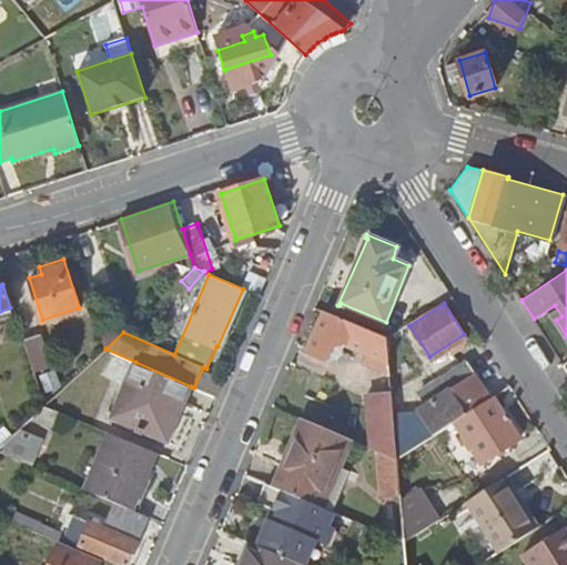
[(386,336),(325,311),(307,354),(328,362),(336,343),(382,360),(380,366),(388,370),(386,336)]
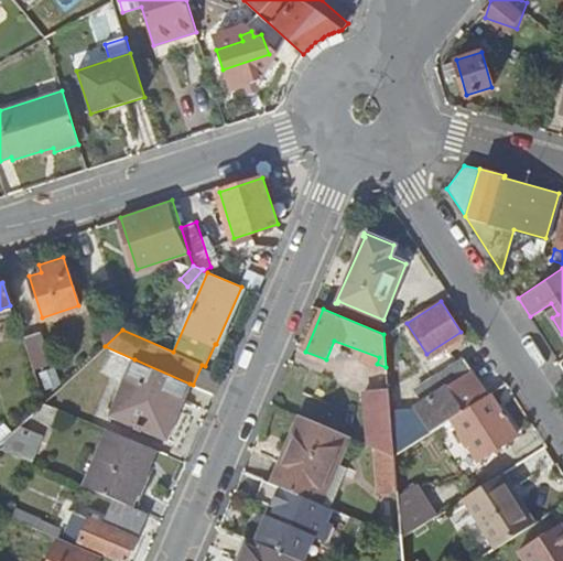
[(40,332),(22,337),(33,369),(50,364),(40,332)]
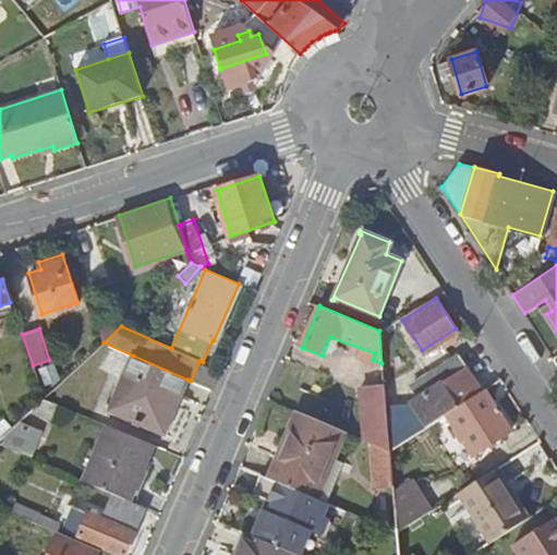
[(385,405),(389,448),(460,403),(482,390),(482,389),(459,354),(411,385),(418,397),(409,402),(385,405)]
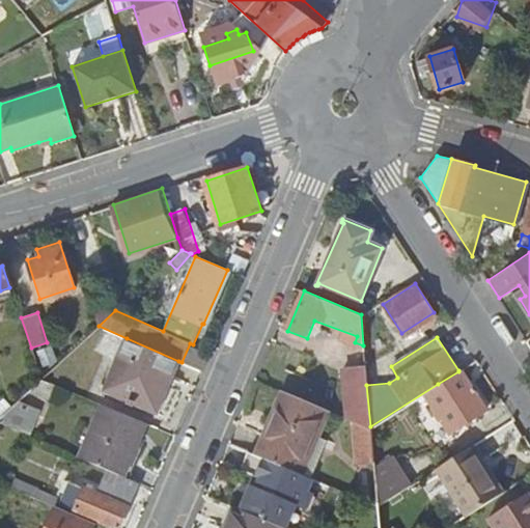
[(178,361),(127,338),(105,390),(128,400),(127,403),(133,406),(134,403),(156,413),(178,361)]
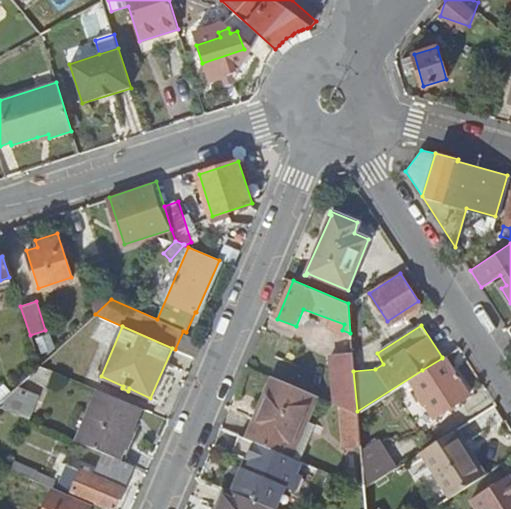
[(357,411),(353,371),(352,355),(331,356),(334,402),(341,405),(357,411)]
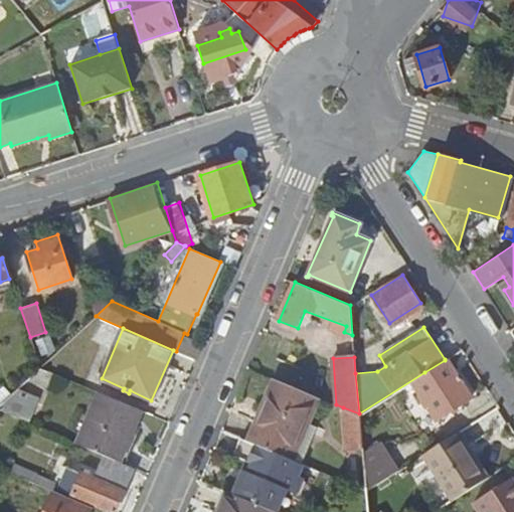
[(424,372),(411,381),(436,418),(471,395),(447,358),(445,359),(445,360),(424,372)]
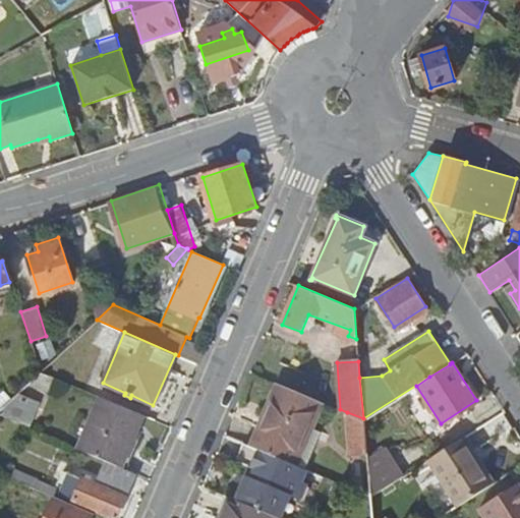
[(0,414),(25,426),(49,375),(41,370),(0,408),(0,414)]
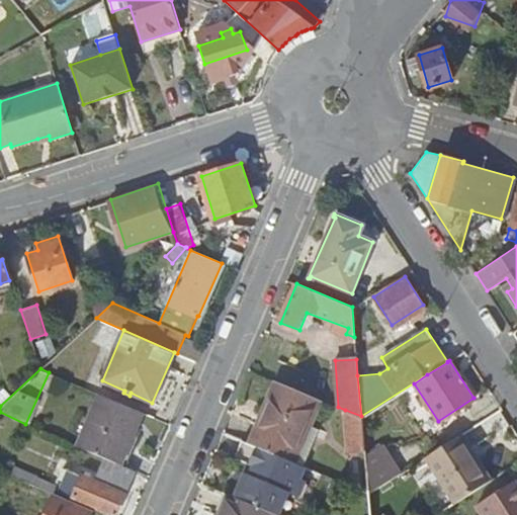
[(316,398),(274,380),(261,412),(268,416),(255,445),(284,457),(288,459),(306,421),(316,398)]
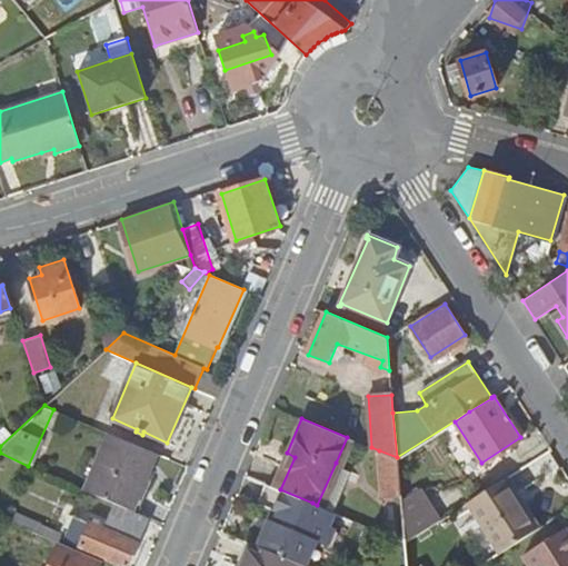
[(109,434),(87,490),(117,503),(129,508),(141,478),(146,479),(157,455),(109,434)]
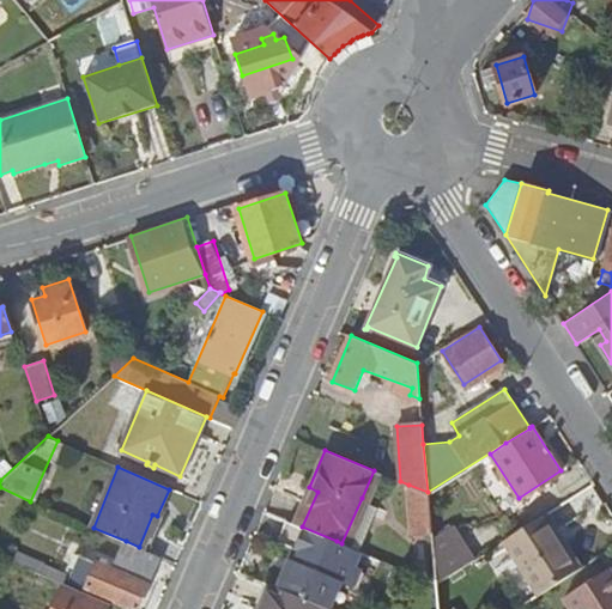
[(428,492),(408,485),(411,534),(431,534),(428,492)]
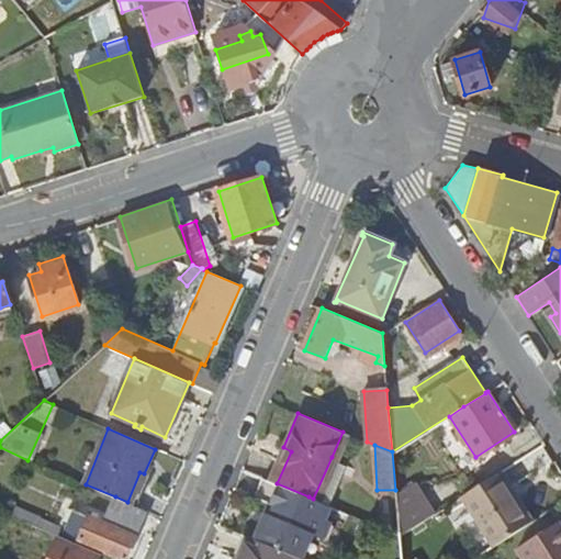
[(291,451),(283,447),(269,480),(277,483),(291,451)]
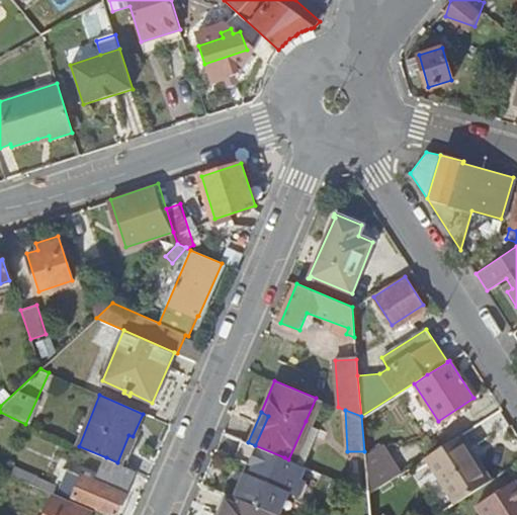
[(288,459),(293,461),(303,465),(320,427),(306,421),(288,459)]
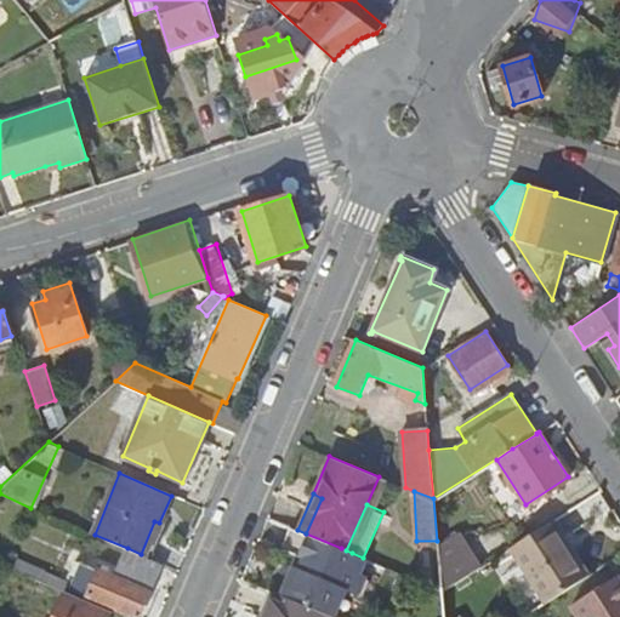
[(551,520),(510,547),(546,601),(584,577),(568,552),(564,554),(556,542),(563,540),(551,520)]
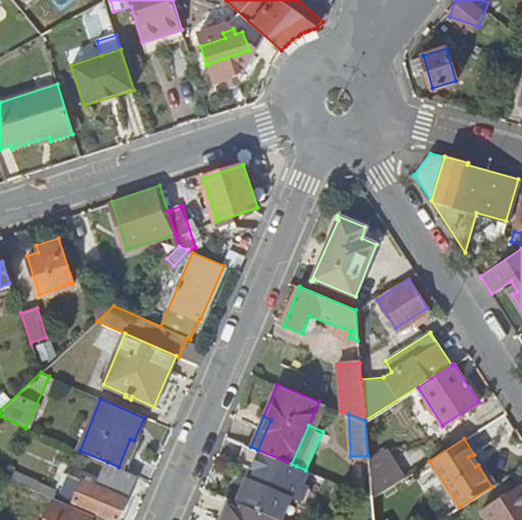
[(250,446),(243,443),(236,462),(251,468),(256,470),(252,479),(248,477),(238,502),(277,518),(280,519),(289,495),(299,500),(305,484),(301,483),(306,470),(305,470),(296,466),(291,464),(287,462),(250,446)]
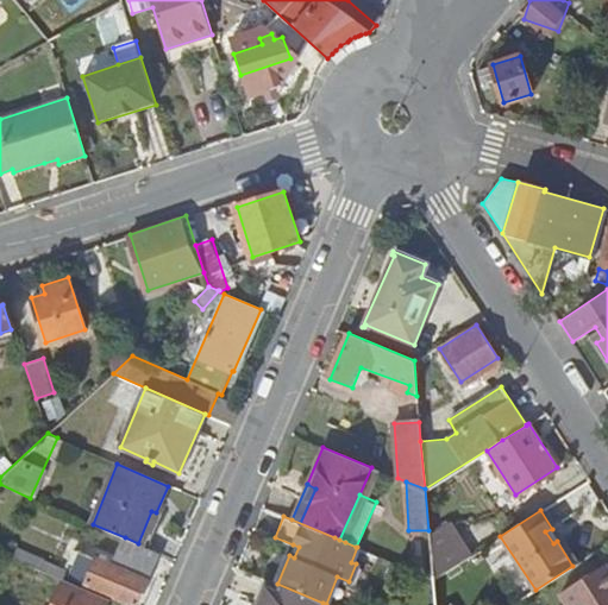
[(447,522),(428,535),(432,578),(470,555),(447,522)]
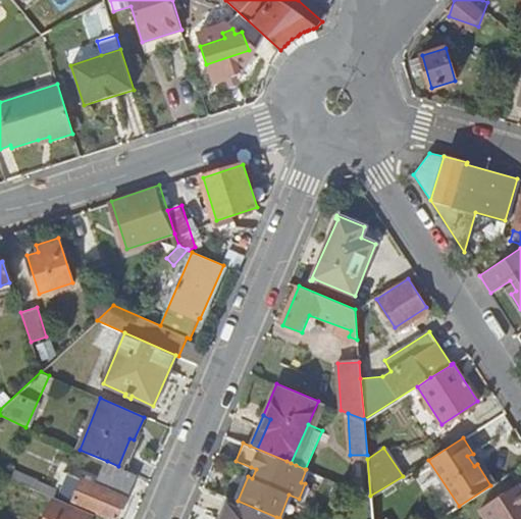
[(13,469),(10,478),(53,497),(92,513),(93,510),(115,518),(135,473),(118,466),(107,461),(96,484),(69,473),(62,490),(13,469)]
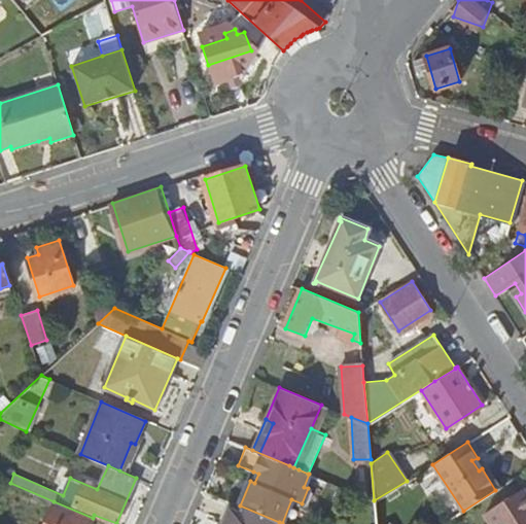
[(253,472),(250,481),(254,483),(258,474),(253,472)]
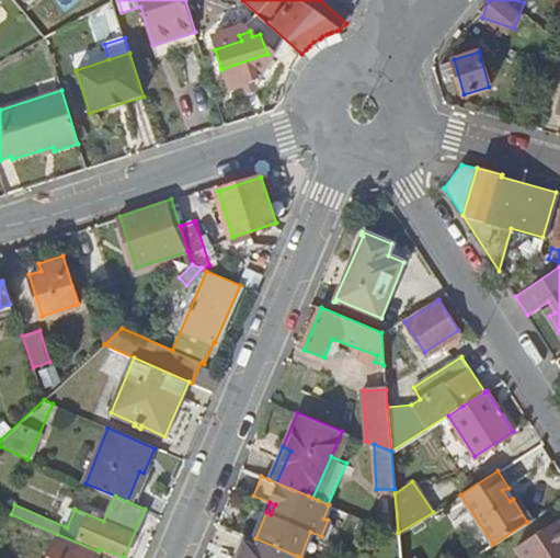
[(515,546),(523,557),(559,557),(559,531),(553,521),(515,546)]
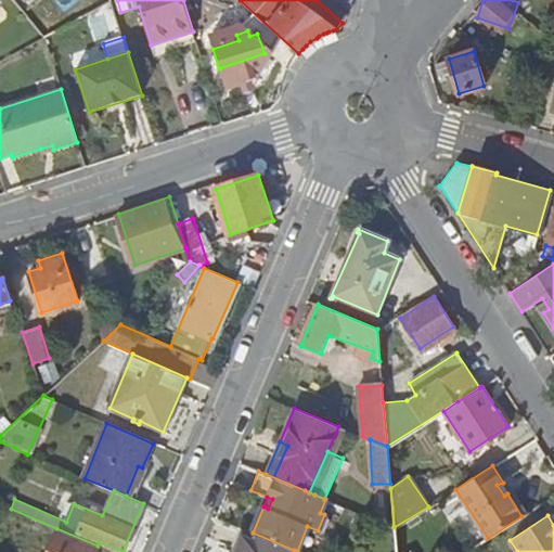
[(98,546),(56,528),(47,551),(95,551),(99,547),(98,546)]
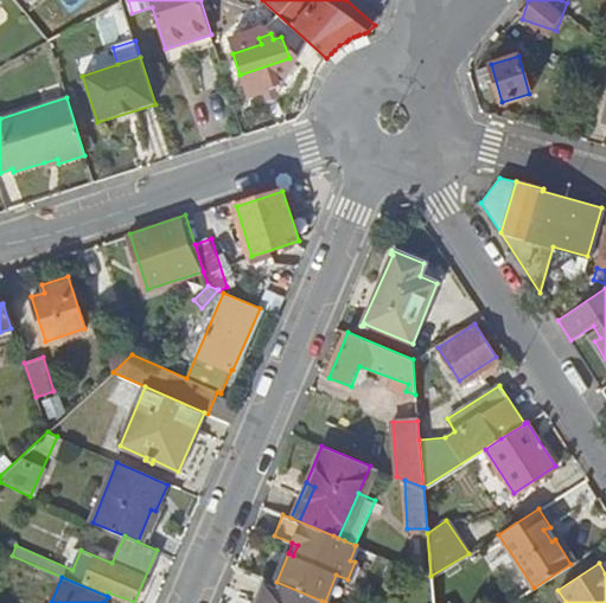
[(268,578),(257,602),(320,602),(321,601),(276,582),(268,578)]
